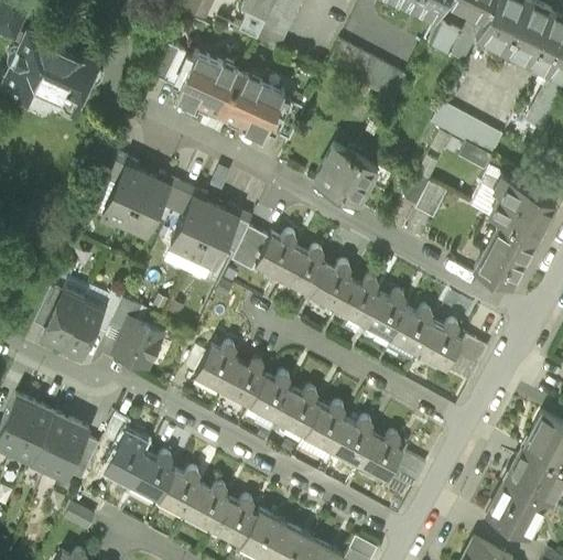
[(0,0),(0,30),(23,41),(28,33),(20,29),(33,0),(0,0)]
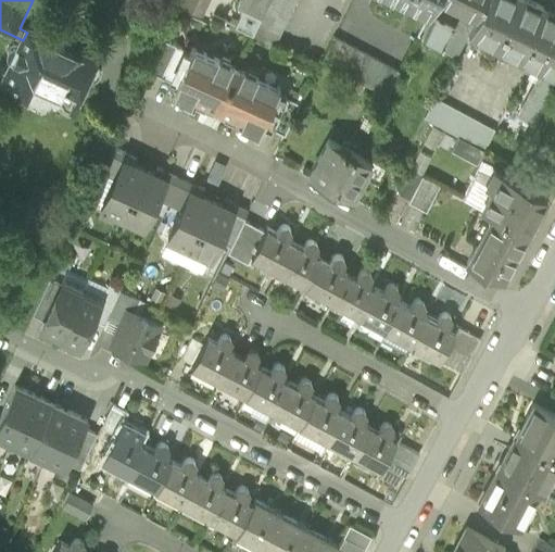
[(187,0),(185,5),(201,14),(207,0),(187,0)]
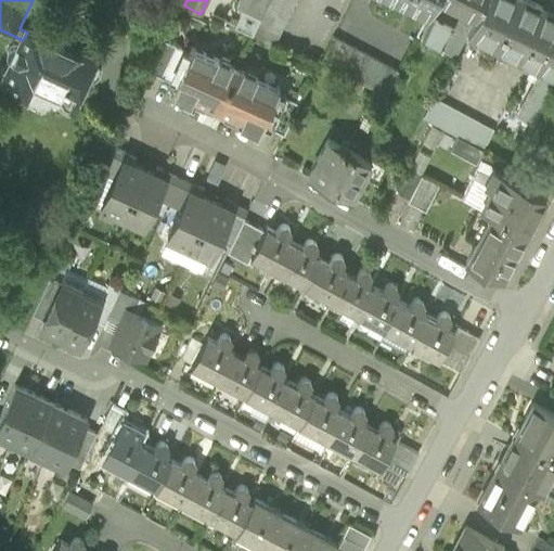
[(235,28),(252,37),(269,0),(241,0),(239,8),(244,11),(235,28)]
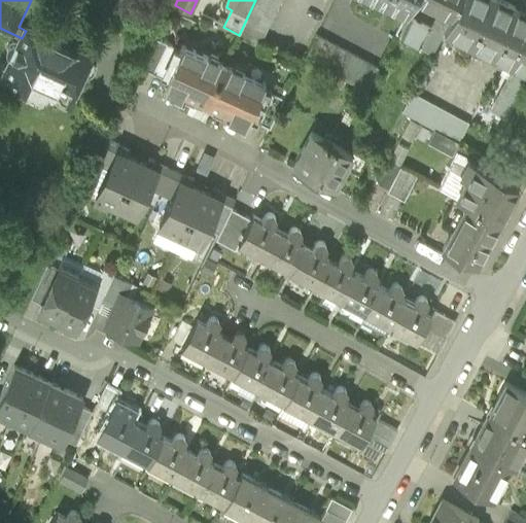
[(282,0),(255,0),(239,35),(260,45),(282,0)]
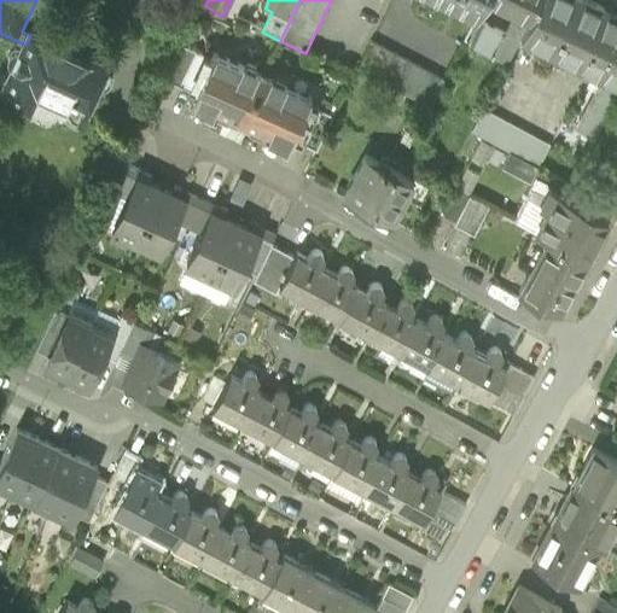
[(434,0),(477,21),(487,1),(487,0),(434,0)]
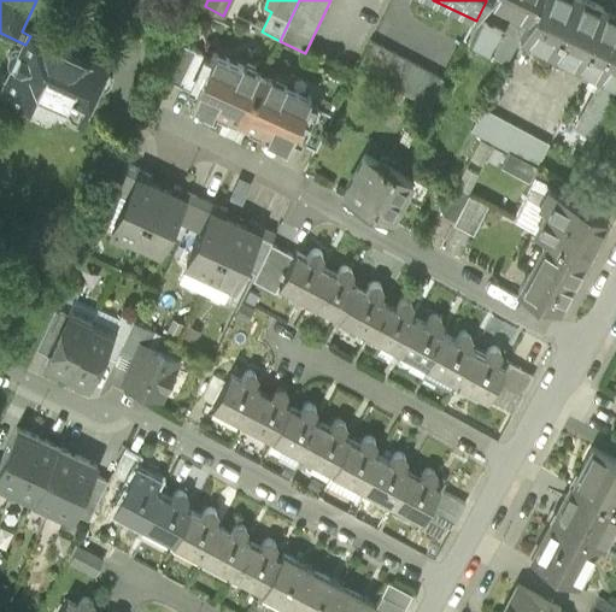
[(505,66),(520,37),(539,0),(486,0),(486,1),(516,16),(505,37),(482,27),(471,48),(505,66)]
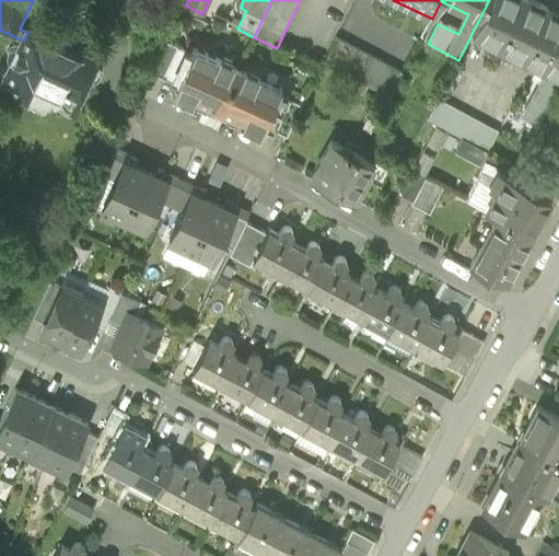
[(558,15),(527,0),(489,0),(472,34),(545,71),(558,78),(558,15)]
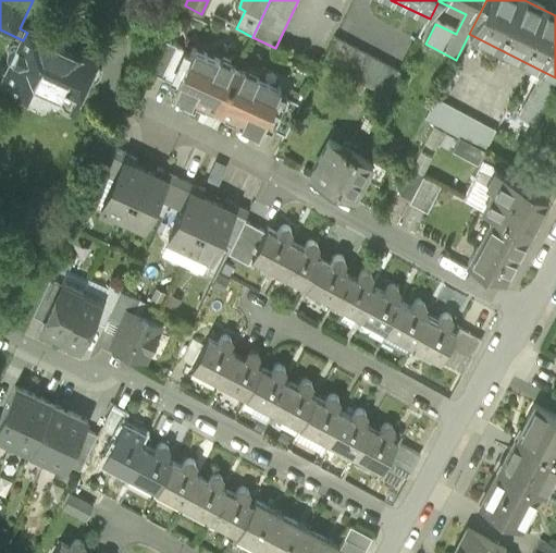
[(97,65),(27,33),(23,40),(20,49),(14,48),(10,50),(8,54),(9,60),(13,62),(1,86),(24,97),(31,84),(60,98),(65,111),(73,113),(88,82),(94,83),(99,81),(101,76),(101,71),(97,65)]
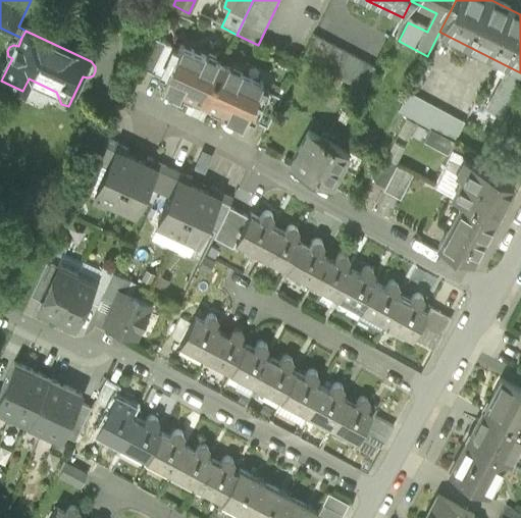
[(313,39),(302,60),(365,93),(376,71),(313,39)]
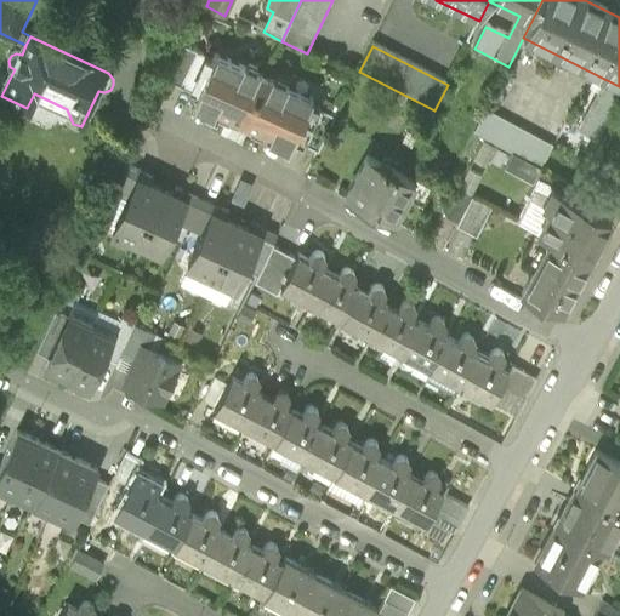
[(189,108),(238,132),(265,79),(215,56),(189,108)]
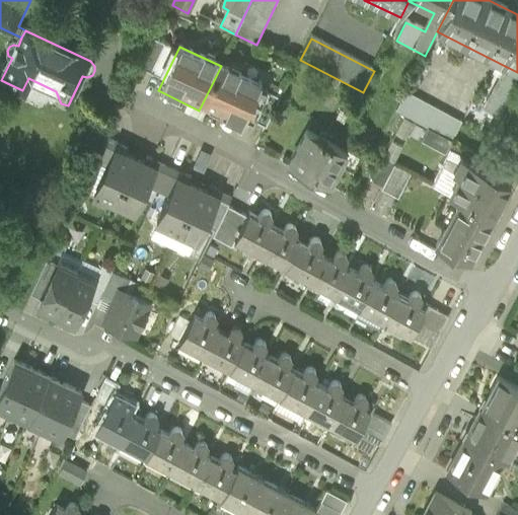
[(262,85),(221,66),(199,111),(240,130),(245,120),(260,90),(262,85)]
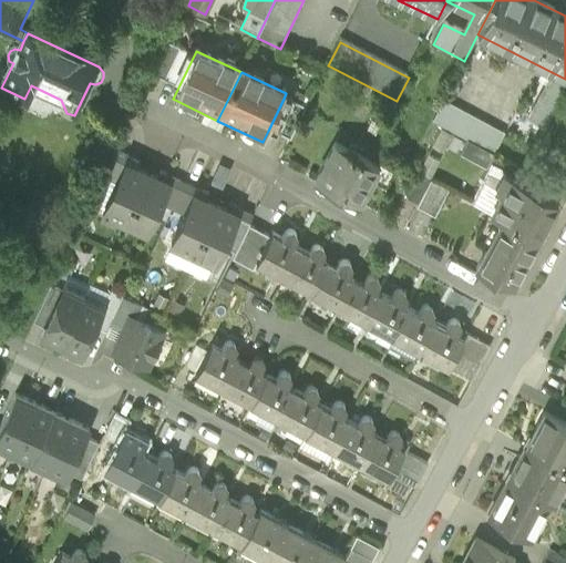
[(531,121),(544,129),(565,86),(565,79),(552,72),(532,110),(535,112),(531,121)]
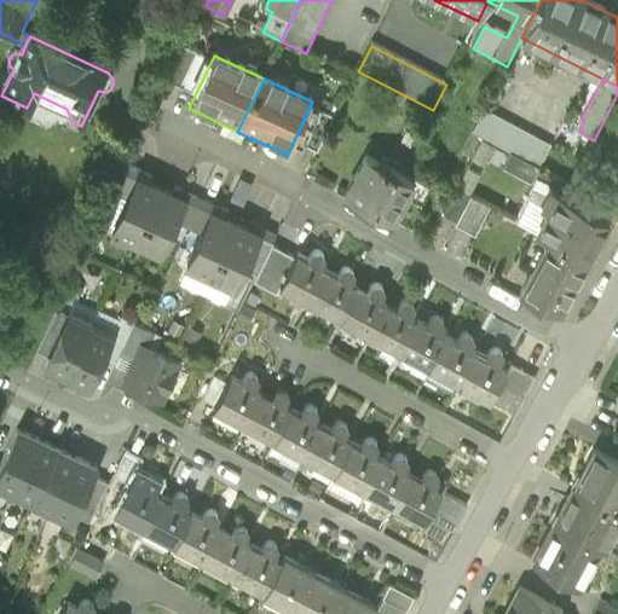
[(335,119),(310,108),(293,143),(317,155),(335,119)]
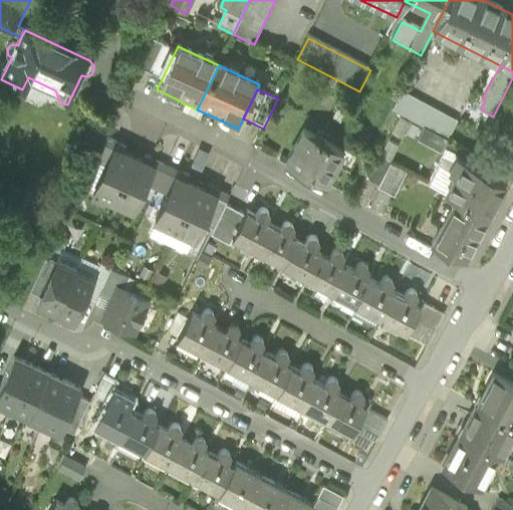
[(392,109),(425,128),(448,141),(457,122),(402,91),(392,109)]
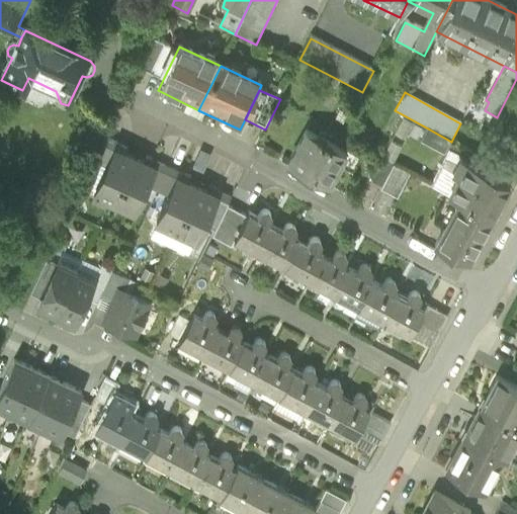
[(395,136),(407,141),(415,124),(404,118),(395,136)]
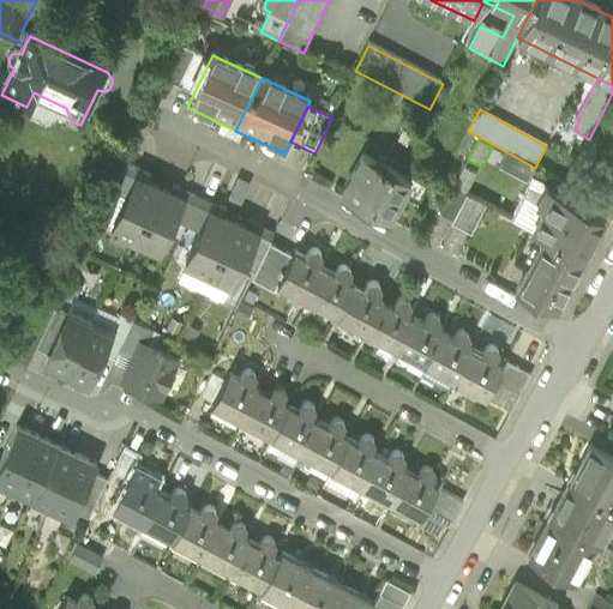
[(527,182),(535,168),(508,152),(499,168),(527,182)]
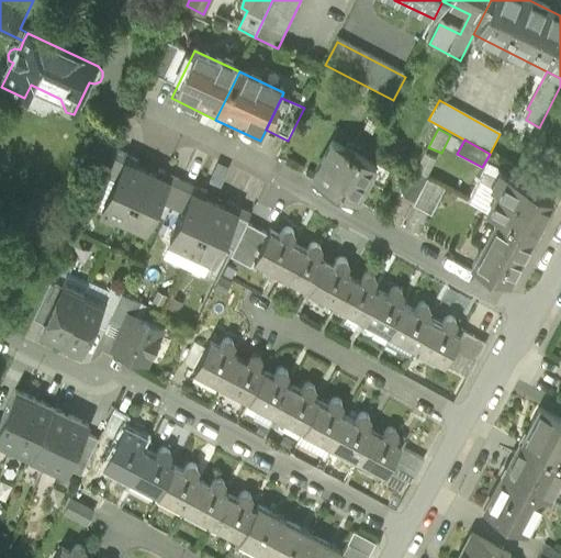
[(312,180),(355,203),(368,180),(365,179),(372,165),(333,143),(312,180)]
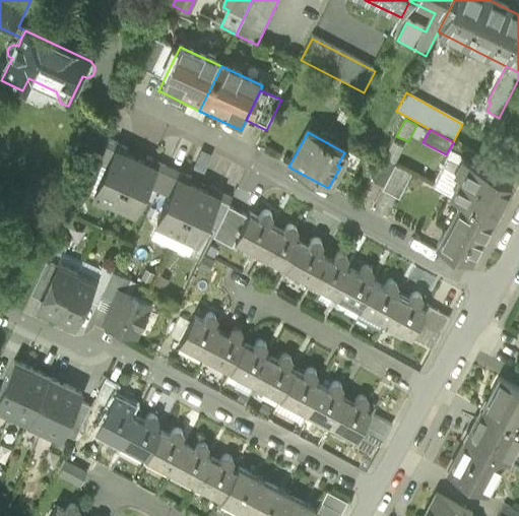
[(98,160),(108,165),(117,144),(107,140),(98,160)]
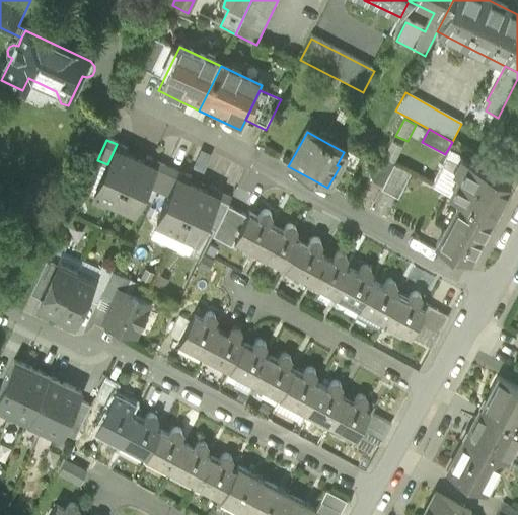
[(383,159),(394,164),(402,147),(392,142),(383,159)]
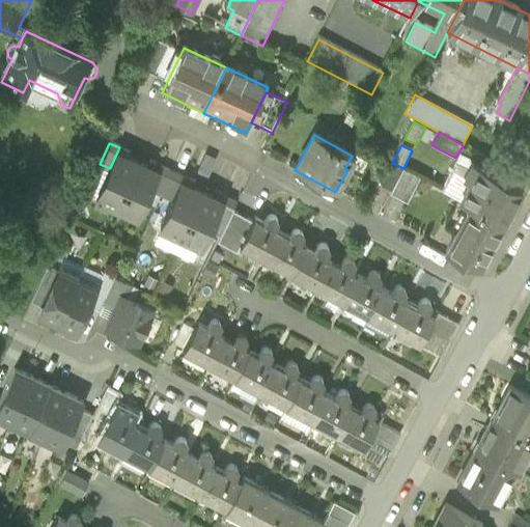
[(95,197),(116,206),(138,162),(128,157),(130,153),(119,147),(110,168),(95,197)]
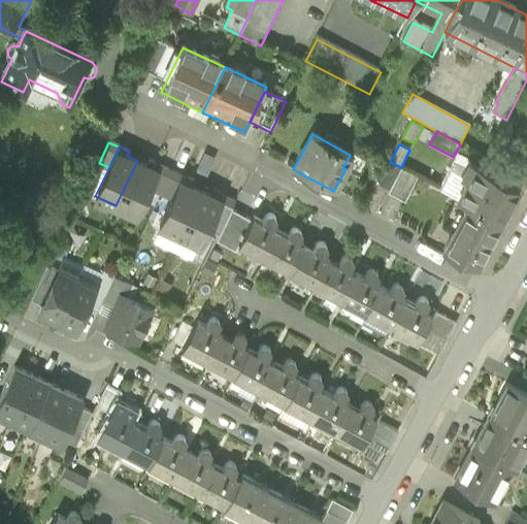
[(440,191),(468,206),(500,224),(520,189),(459,156),(440,191)]
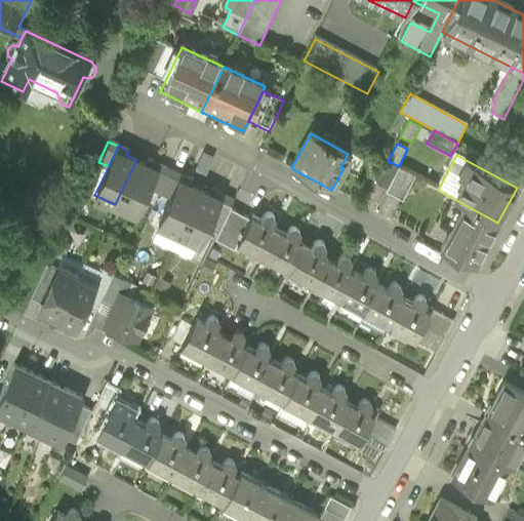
[(146,165),(136,160),(115,204),(135,214),(148,188),(159,165),(149,160),(146,165)]
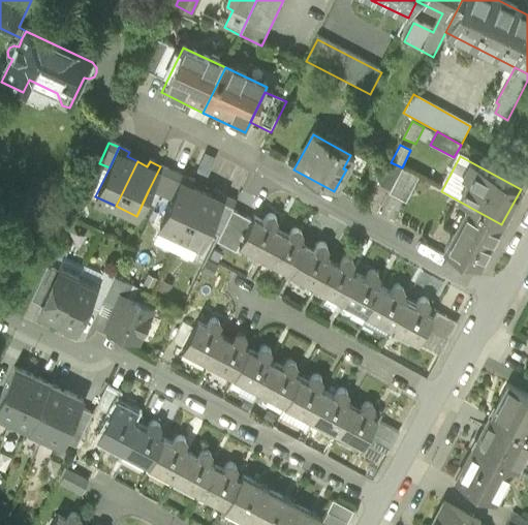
[(149,189),(173,201),(183,178),(160,166),(149,189)]
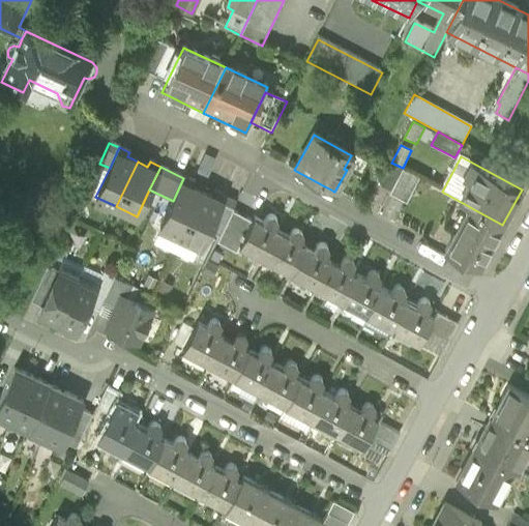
[(382,183),(393,188),(402,172),(391,167),(382,183)]
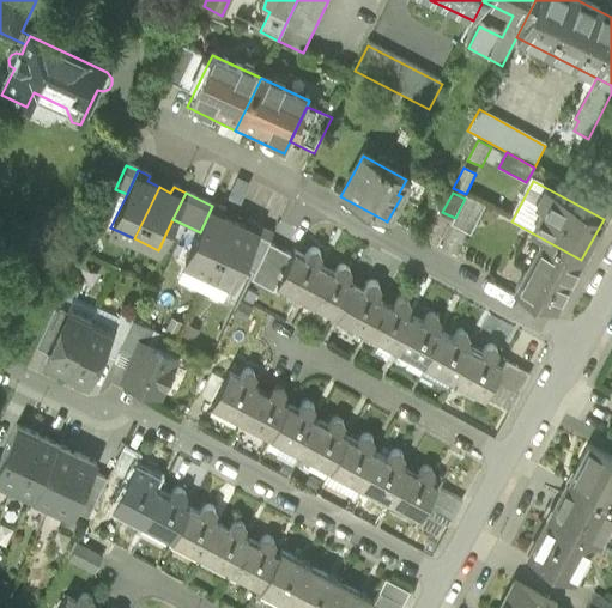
[(466,196),(465,199),(455,218),(452,224),(472,235),(486,207),(466,196)]
